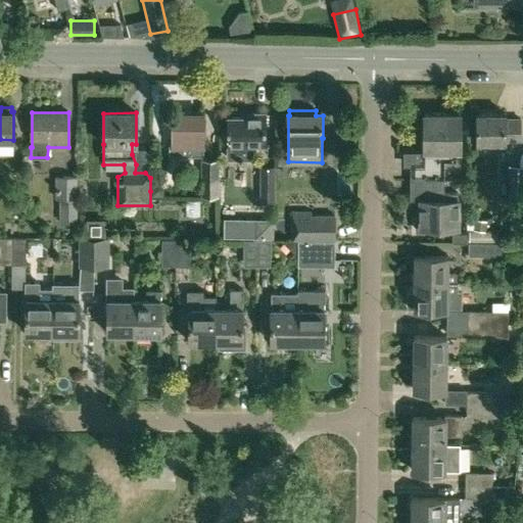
[(256,146),(265,146),(266,113),(248,113),(248,117),(228,117),(228,146),(230,146),(230,160),(256,160),(256,146)]
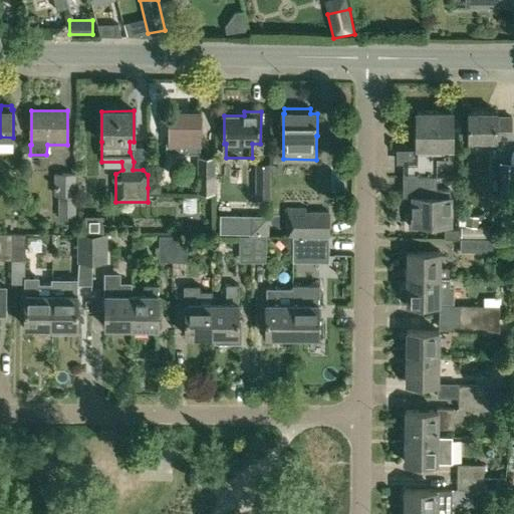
[(201,113),(171,112),(166,113),(165,122),(170,123),(170,142),(167,143),(167,154),(200,154),(200,146),(201,113)]
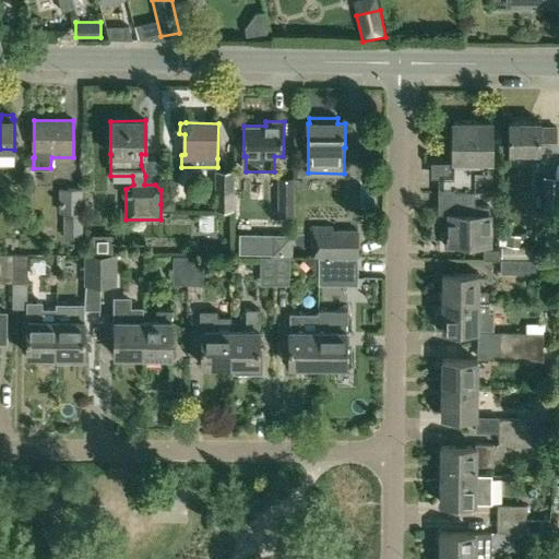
[(492,122),(453,122),(453,178),(439,178),(439,192),(475,193),(475,171),(487,171),(487,162),(492,162),(492,122)]
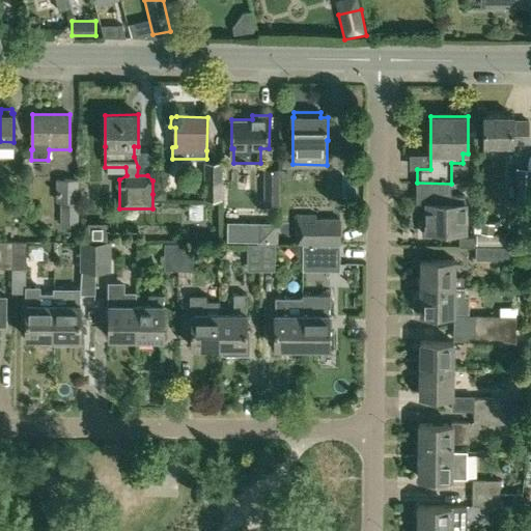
[(513,145),(513,144),(529,144),(529,121),(513,121),(513,116),(484,116),(484,145),(513,145)]
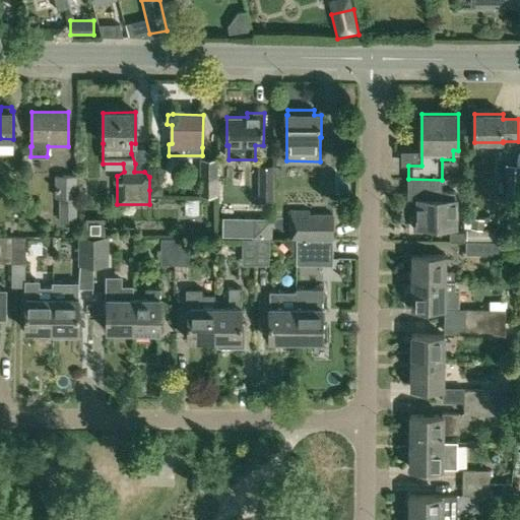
[(216,157),(226,157),(226,127),(216,127),(216,157)]
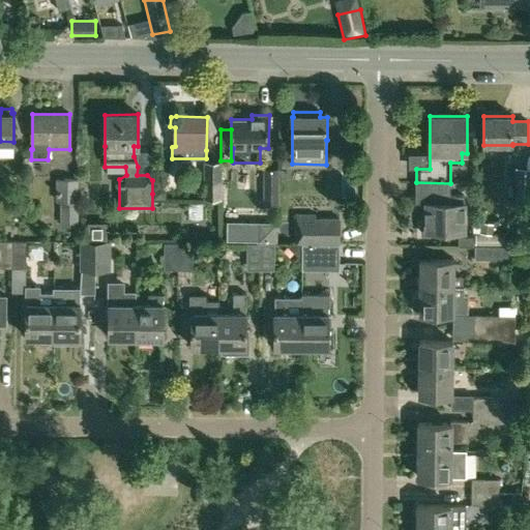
[(205,197),(218,197),(219,162),(205,162),(205,197)]
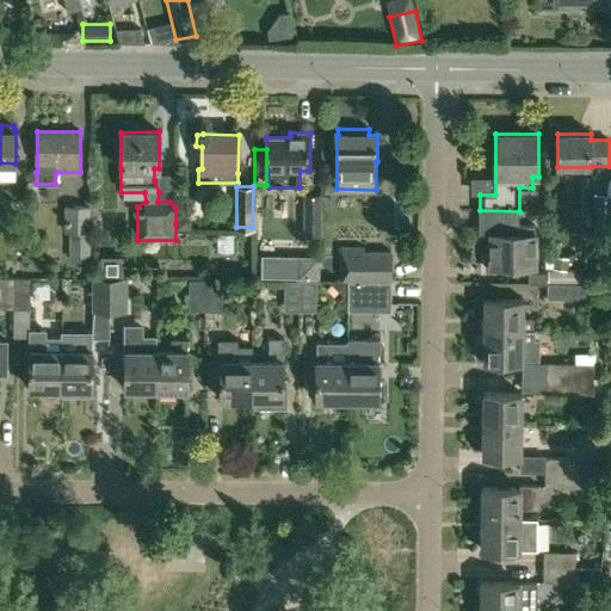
[(593,229),(610,229),(610,193),(593,193),(593,229)]
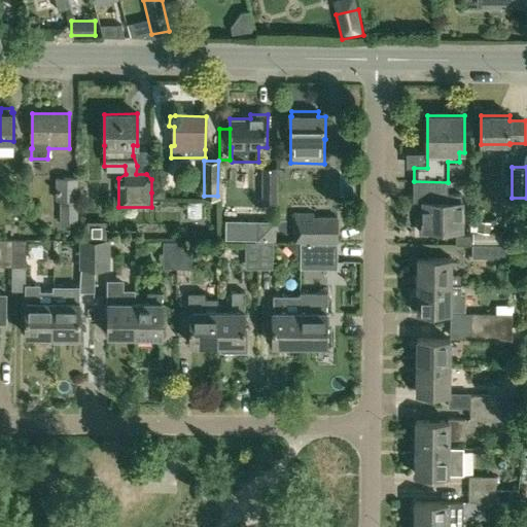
[(56,201),(60,201),(60,225),(78,225),(77,200),(79,200),(79,177),(56,178),(56,201)]
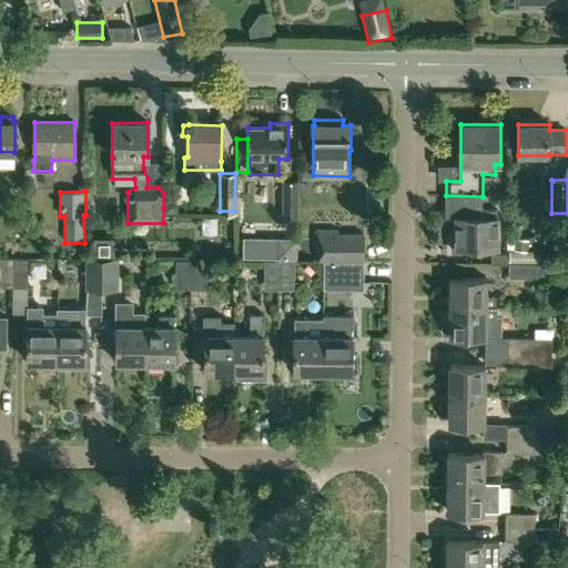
[(483,196),(446,195),(446,211),(456,211),(456,229),(453,229),(453,251),(465,251),(465,249),(498,249),(498,219),(475,219),(475,211),(474,211),(474,196),(483,196)]
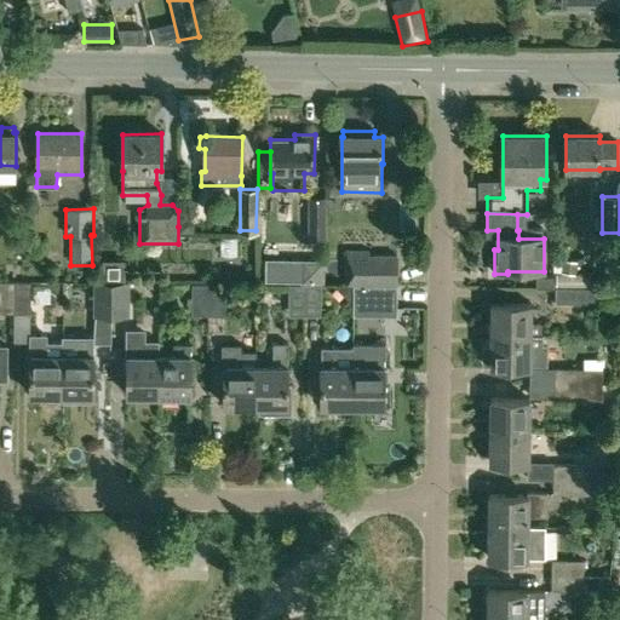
[(194,233),(194,224),(188,218),(179,218),(179,233),(194,233)]
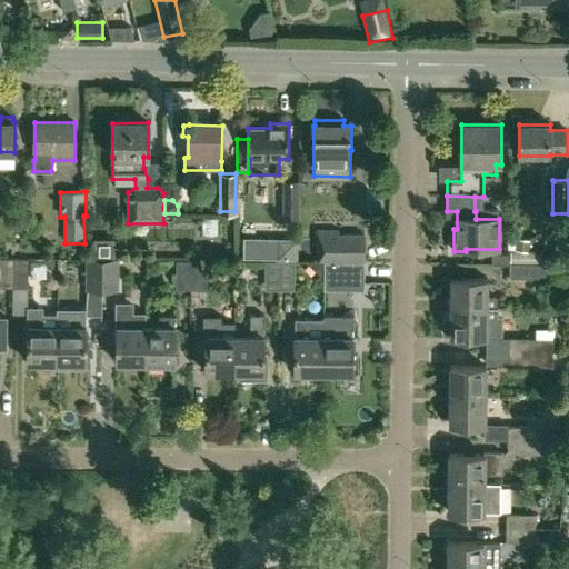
[(363,260),(365,235),(338,235),(338,230),(317,230),(317,260),(363,260)]
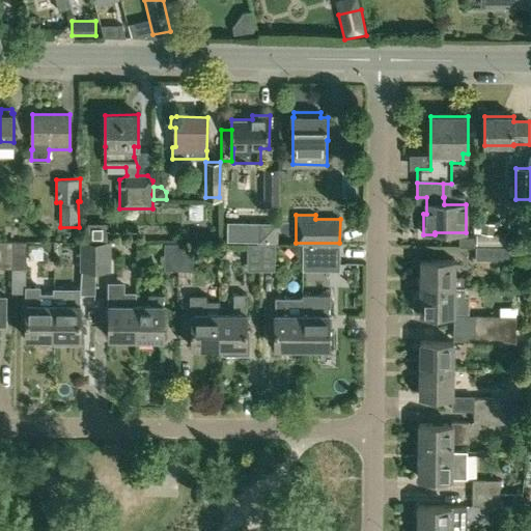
[(482,221),(480,232),(492,234),(494,223),(482,221)]
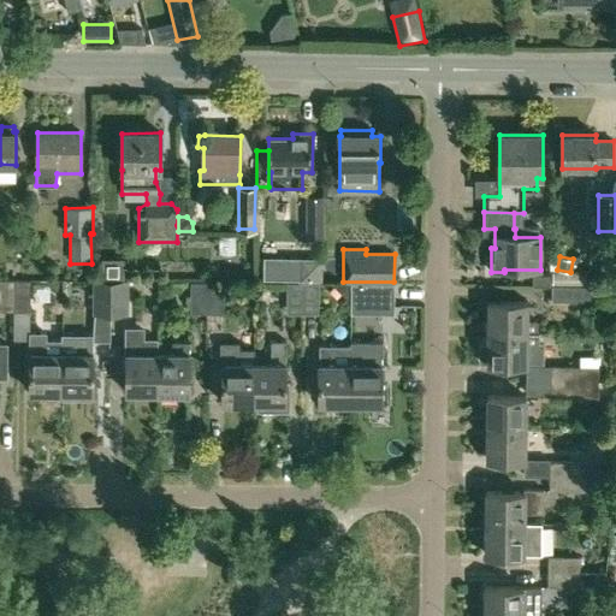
[(278,258),(278,279),(298,279),(298,282),(321,282),(323,259),(278,258)]
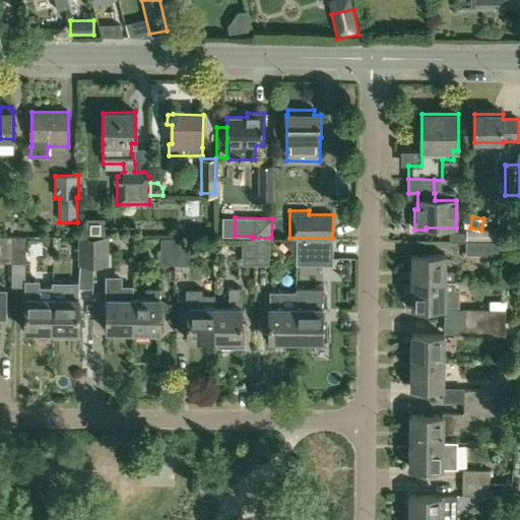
[(450,241),(464,241),(464,232),(450,232),(450,241)]
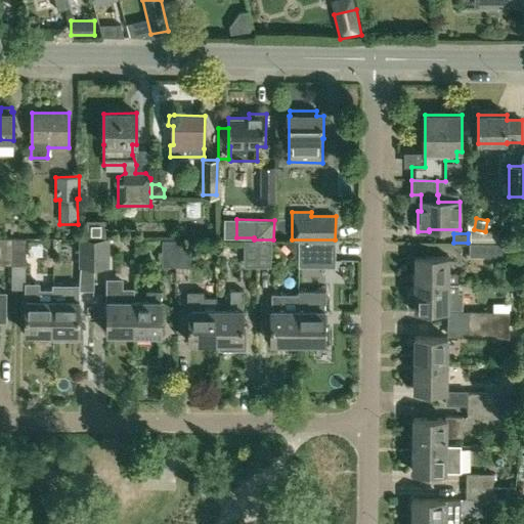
[(0,264),(10,264),(10,238),(0,237),(0,264)]
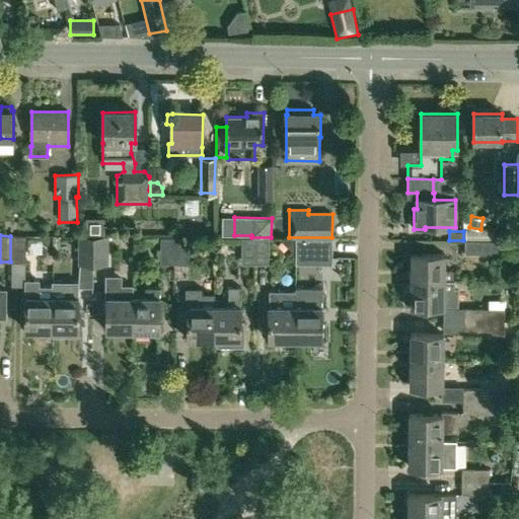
[(24,235),(10,236),(10,262),(25,263),(24,235)]
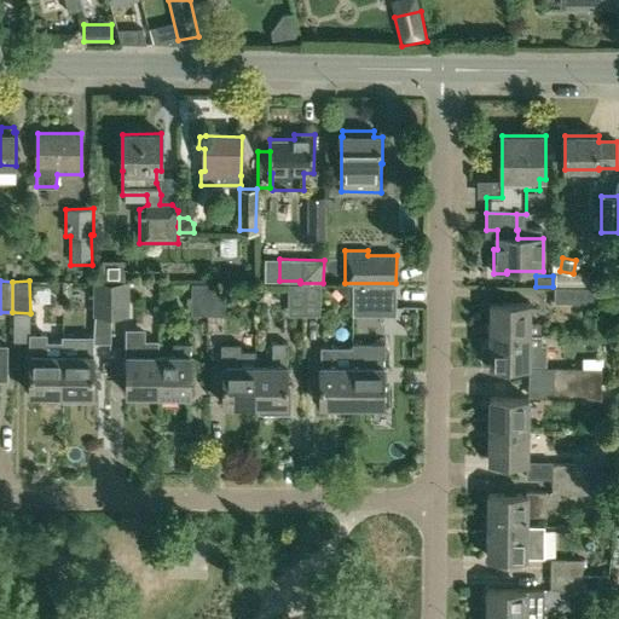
[(96,314),(109,314),(109,283),(96,283),(96,314)]
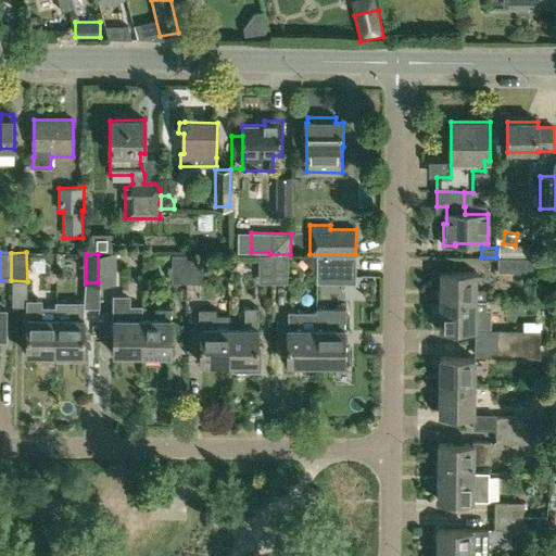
[(113,254),(98,254),(98,282),(114,282),(113,254)]
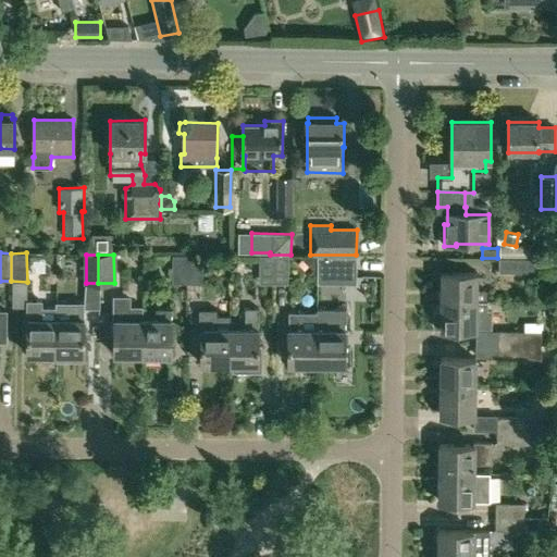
[(172,256),(172,283),(186,283),(186,256),(172,256)]
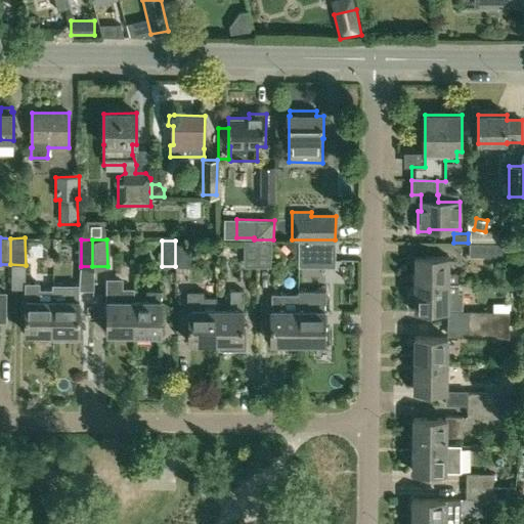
[(188,241),(175,241),(175,266),(189,266),(188,241)]
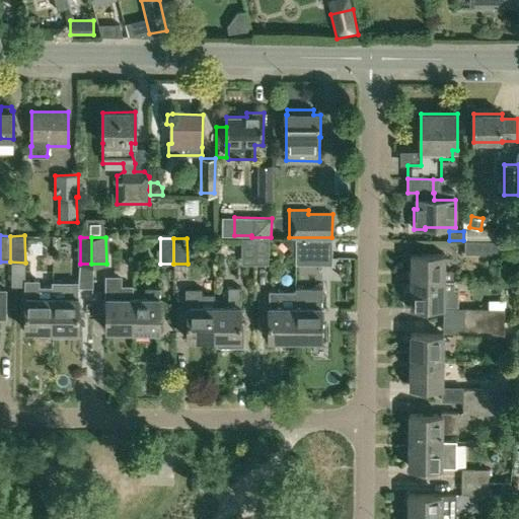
[(241,265),(254,265),(254,238),(241,238),(241,265)]
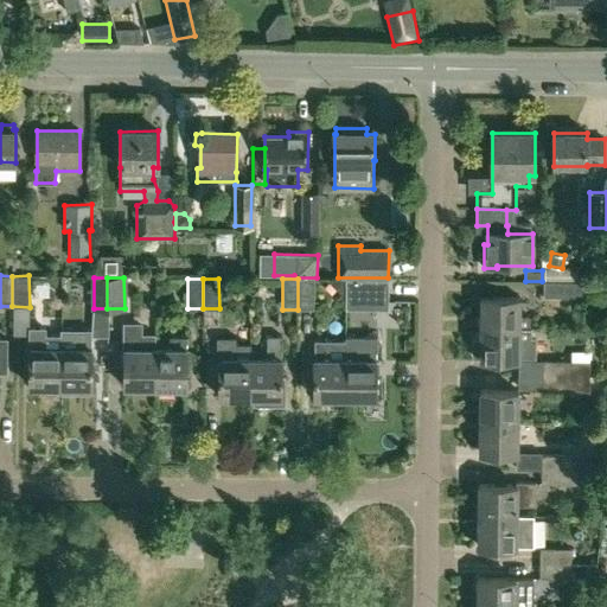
[(314,279),(298,279),(298,310),(313,310),(314,279)]
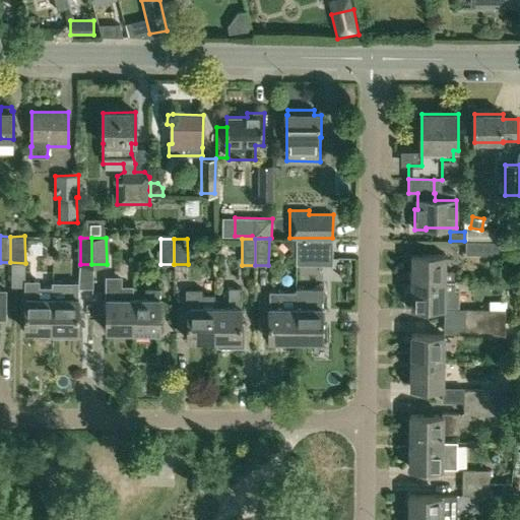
[(297,240),(297,264),(332,264),(332,240),(297,240)]
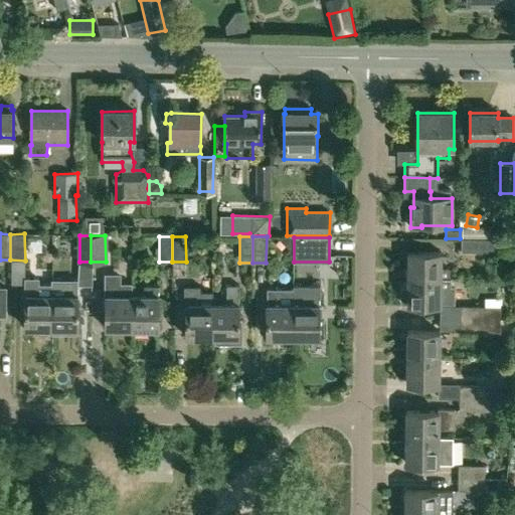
[(461,251),(487,252),(487,249),(496,249),(496,239),(461,238),(461,251)]
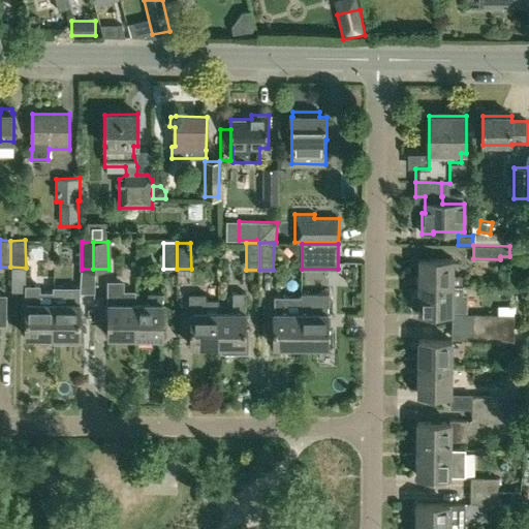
[(419,258),(418,286),(462,286),(462,276),(453,276),(453,259),(419,258)]
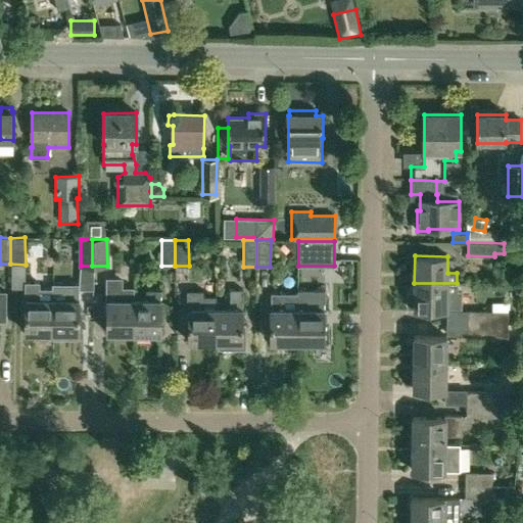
[(107,279),(107,299),(107,333),(133,333),(134,299),(133,299),(133,287),(120,287),(120,279),(107,279)]
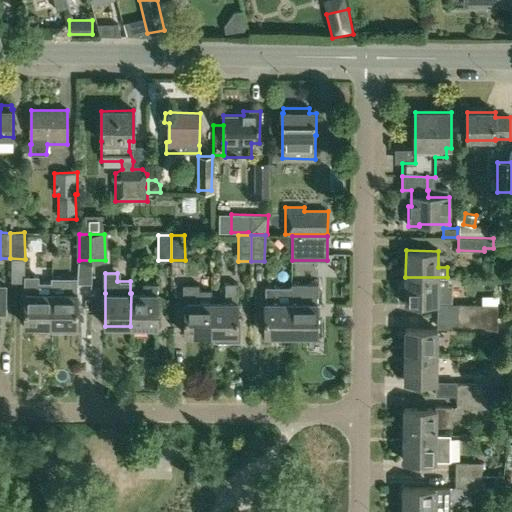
[(24,292),(24,325),(50,326),(50,293),(50,282),(38,282),(38,276),(25,276),(25,292),(24,292)]
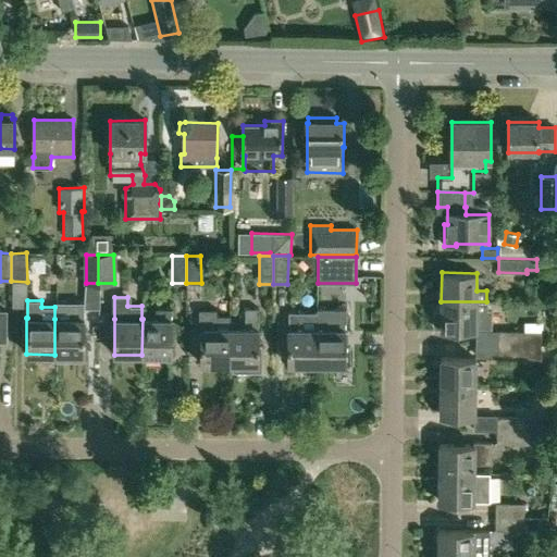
[(54,319),(54,355),(57,355),(57,361),(84,361),(84,355),(84,319),(84,309),(84,301),(56,301),(54,301),(54,307),(54,319)]
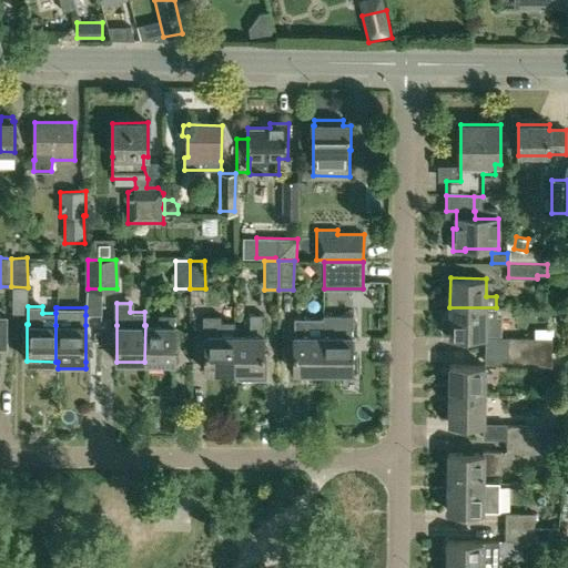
[(485,336),(485,334),(499,334),(500,317),(496,317),(496,307),(449,307),(449,335),(485,336)]
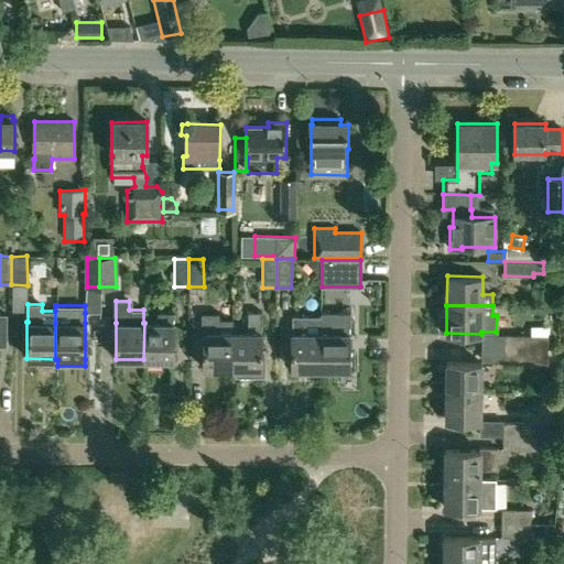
[(160,313),(160,323),(144,323),(143,359),(173,359),(173,323),(173,313),(160,313)]
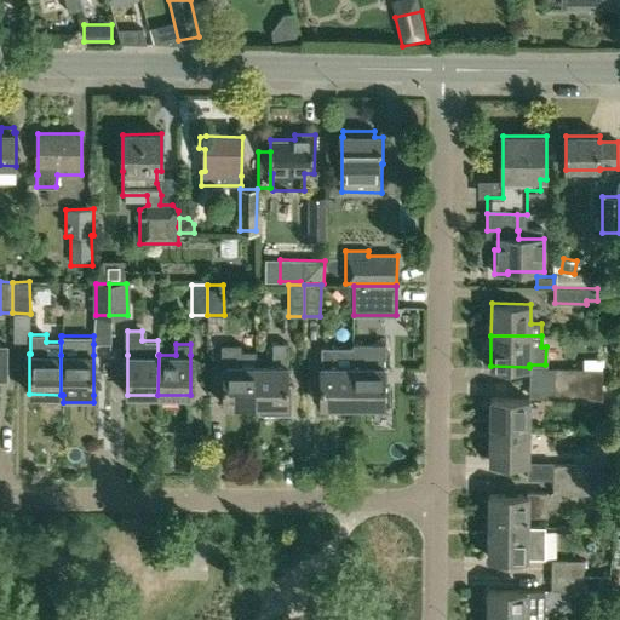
[(287,366),(286,366),(286,344),(271,344),(271,366),(254,366),(254,406),(259,406),(259,413),(290,413),(290,389),(287,389),(287,366)]
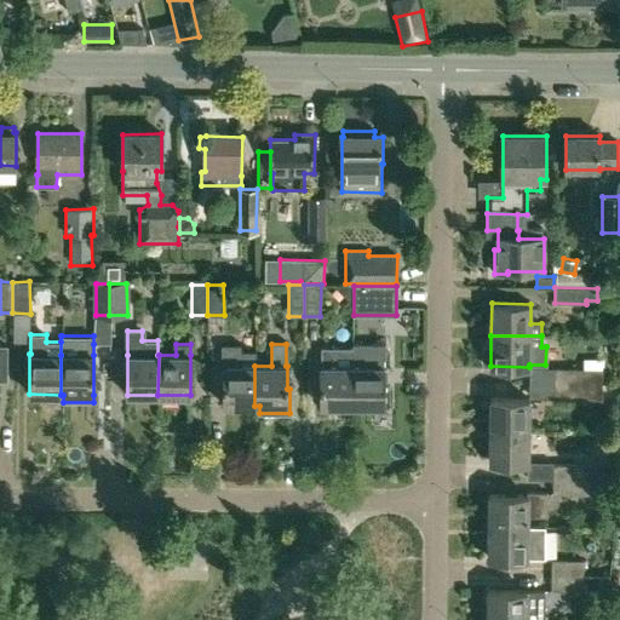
[(352,348),(352,367),(351,406),(384,407),(384,344),(352,344),(352,348)]
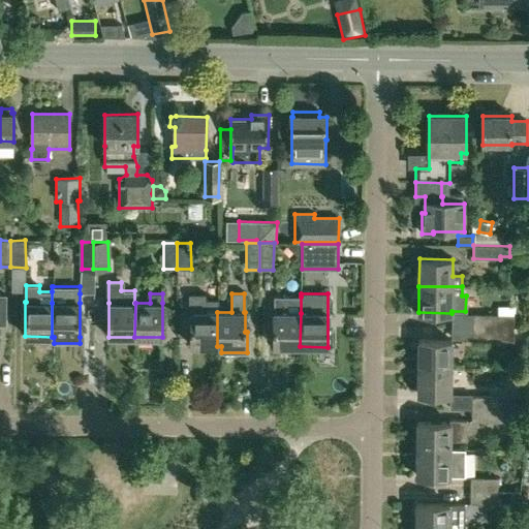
[(207,294),(190,294),(190,346),(217,346),(217,312),(207,312),(207,294)]
